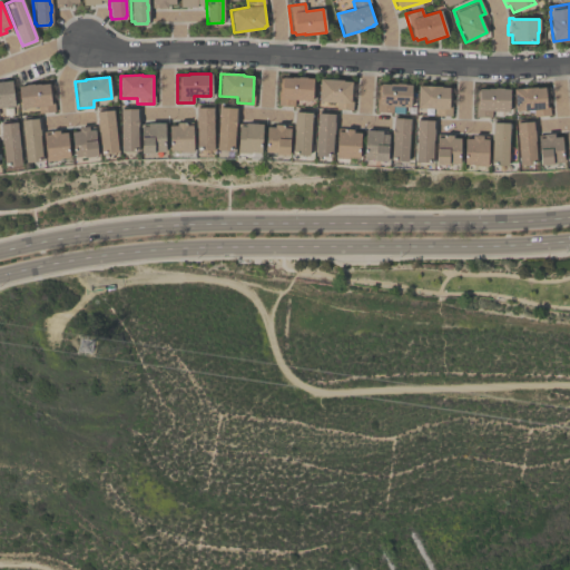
[(313,79),(312,100),(294,100),(293,105),(277,105),(279,77),(297,78),(297,77),(305,77),(305,79),(313,79)]
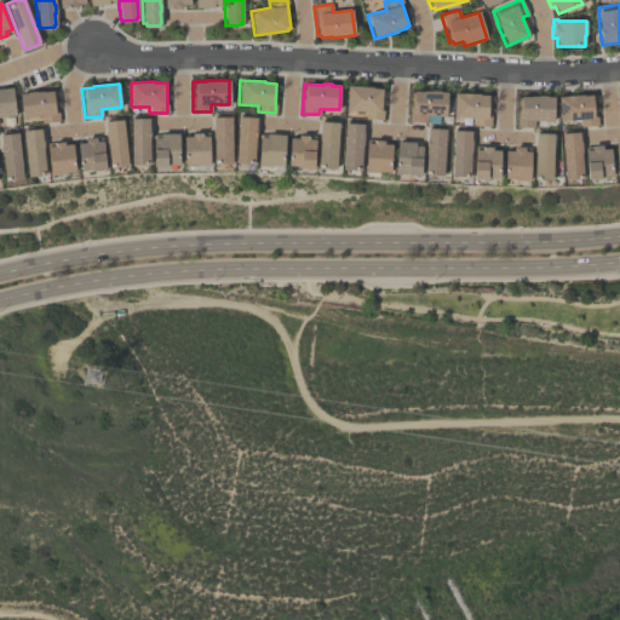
[(383,119),(365,118),(365,112),(346,110),(348,86),(372,87),(372,89),(384,90),(383,119)]
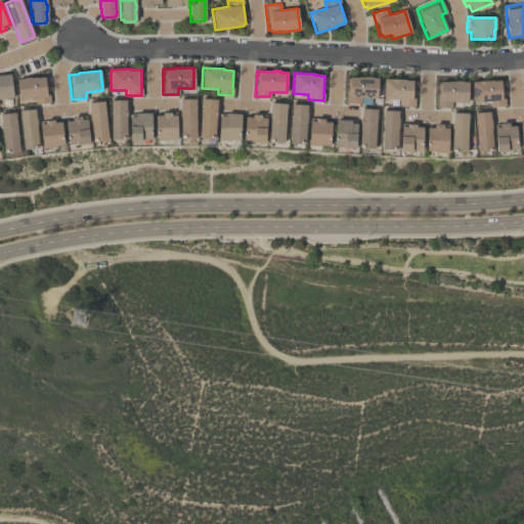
[(0,75),(10,74),(12,98),(0,98),(0,75)]
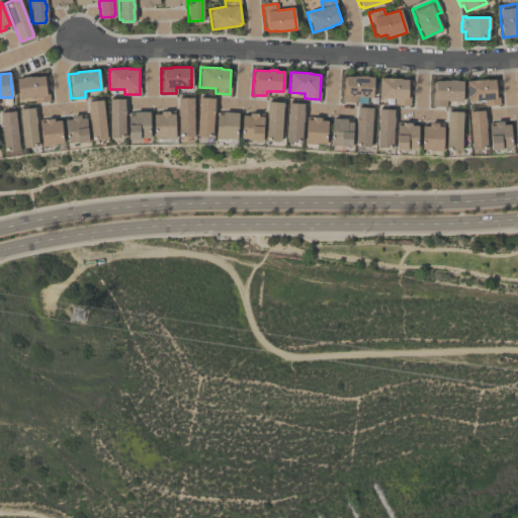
[(18,98),(17,93),(16,94),(15,81),(16,81),(16,78),(22,78),(22,77),(29,76),(29,77),(35,76),(35,77),(47,76),(49,101),(34,102),(33,97),(18,98)]
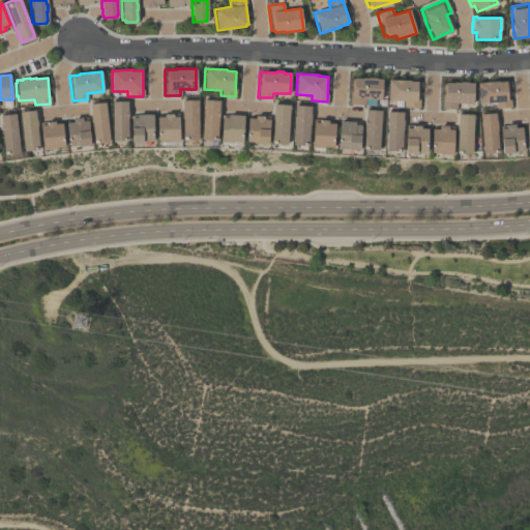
[(381,100),(364,99),(364,104),(349,104),(350,78),(367,79),(367,78),(376,78),(376,79),(382,80),(381,100)]
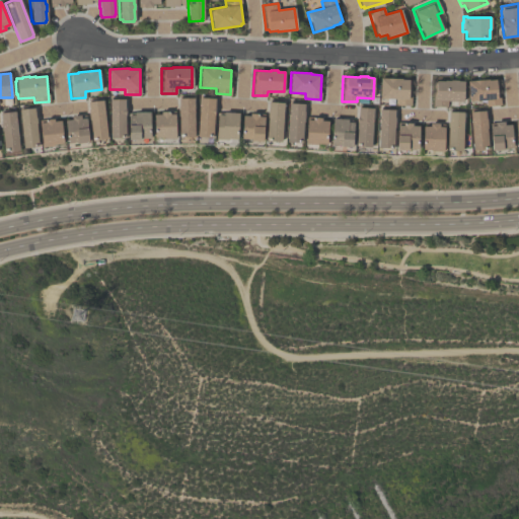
[(410,105),(395,104),(395,99),(379,98),(380,78),(401,79),(401,80),(411,80),(410,105)]
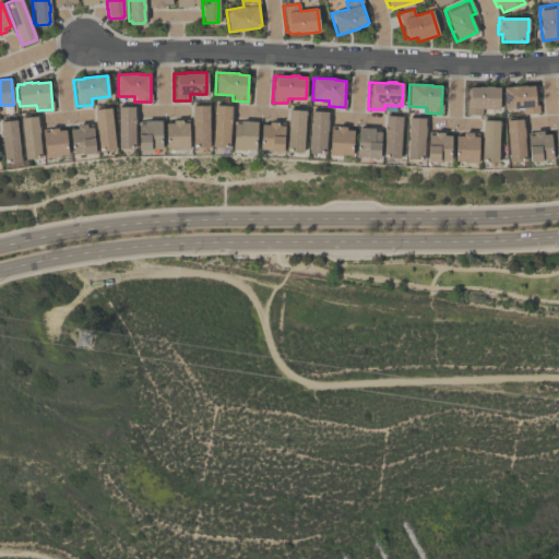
[(538,113),(522,114),(522,108),(504,109),(502,87),(525,85),(525,86),(534,86),(534,96),(537,96),(538,113)]
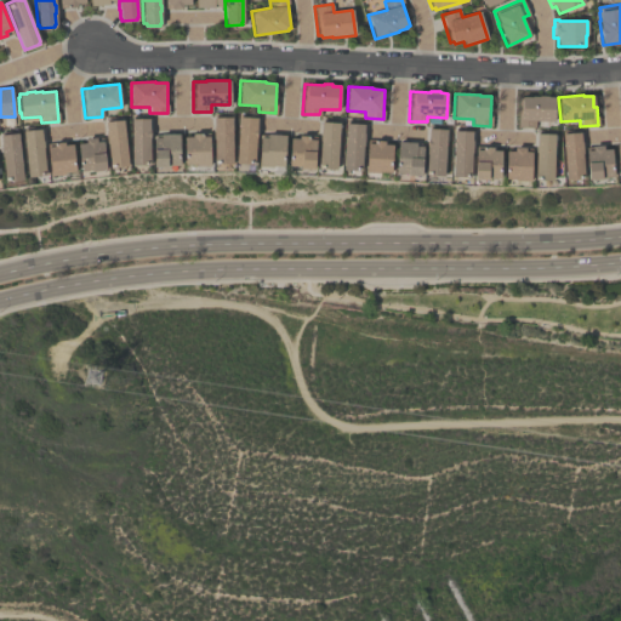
[(554,97),(553,121),(534,121),(534,127),(516,127),(517,97),(530,97),(531,97),(537,97),(537,96),(547,96),(547,97),(554,97)]
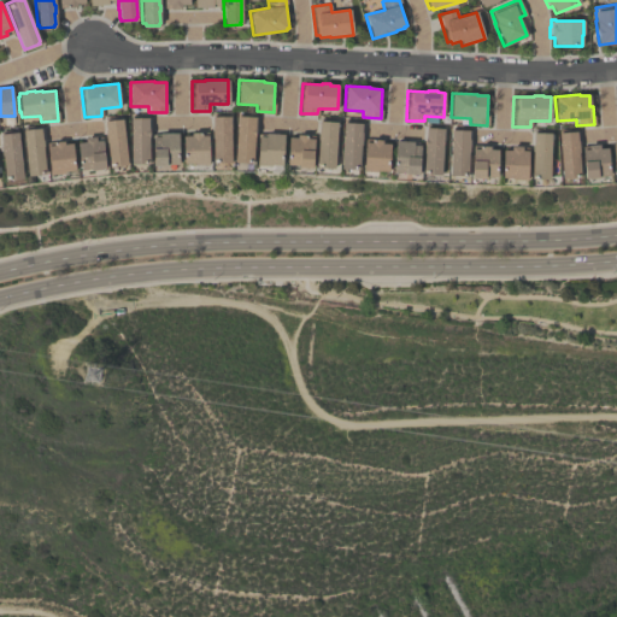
[(230,117),(231,165),(213,165),(212,139),(211,127),(212,127),(212,117),(230,117)]
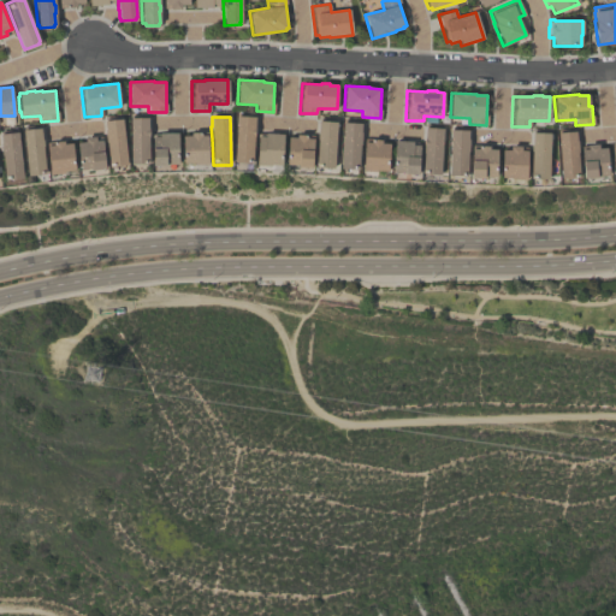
[(253,165),(235,164),(236,117),(254,118),(253,165)]
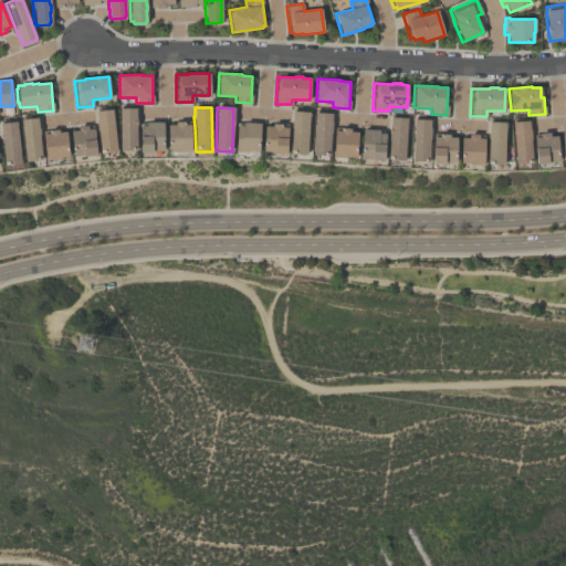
[(136,153),(121,153),(119,108),(136,108),(136,118),(136,127),(136,153)]
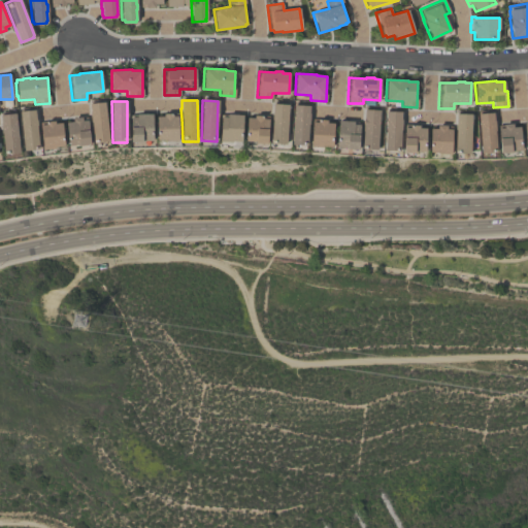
[(94,144),(109,142),(104,102),(90,104),(91,112),(90,112),(91,123),(92,123),(94,144)]
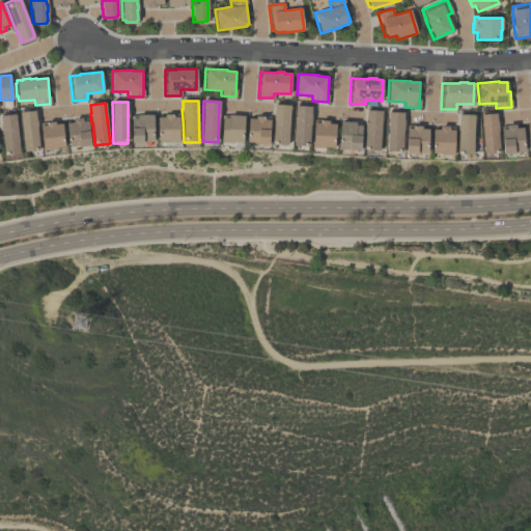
[(274,105),(289,106),(287,147),(272,146),(274,105)]
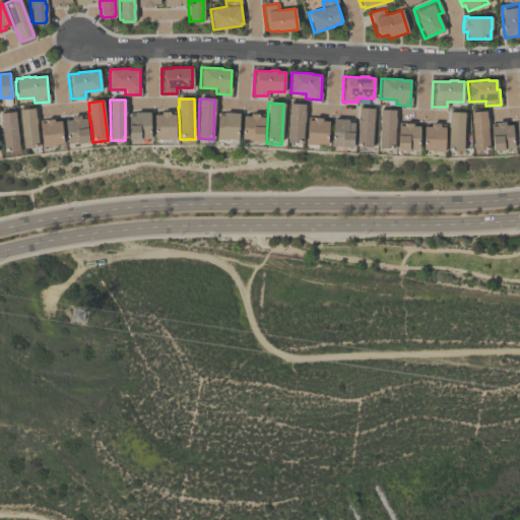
[(304,105),(304,113),(305,113),(305,123),(304,123),(303,144),(287,144),(288,105),(304,105)]
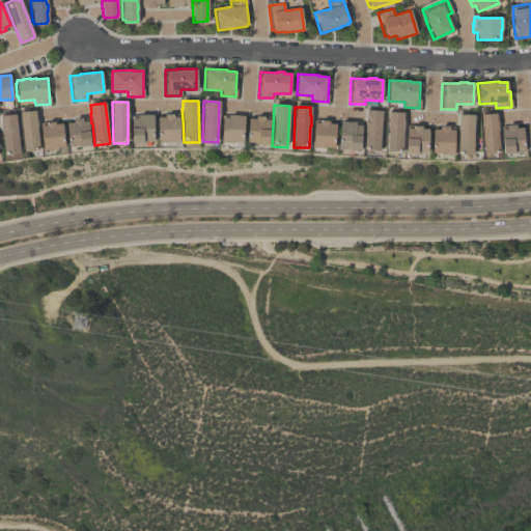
[(364,150),(365,120),(366,120),(366,110),(381,111),(380,151),(364,150)]
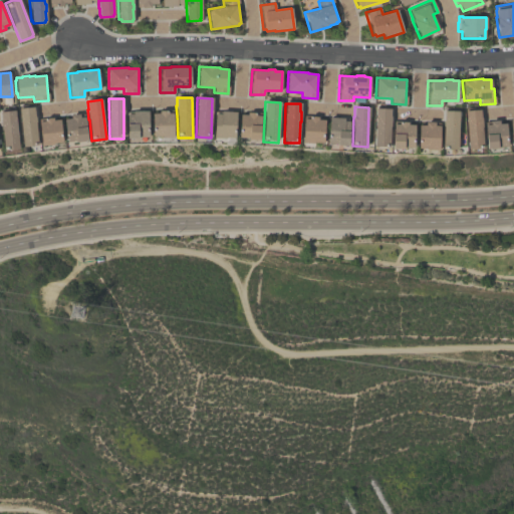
[(37,147),(23,148),(19,108),(33,107),(34,117),(35,117),(36,122),(35,122),(37,147)]
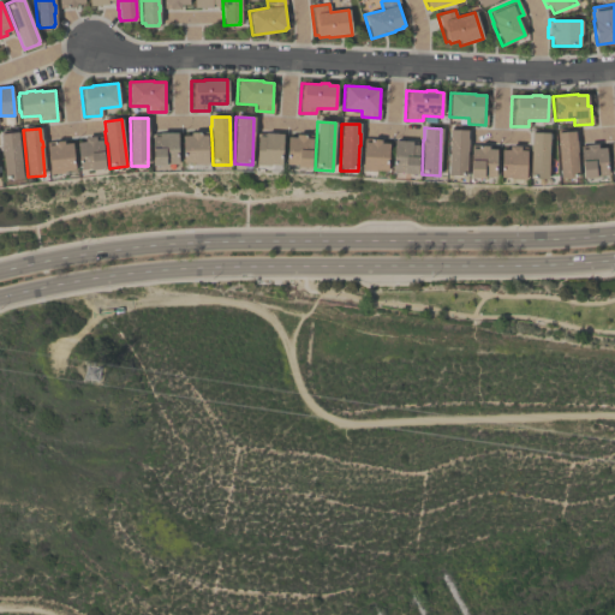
[(448,177),(449,131),(467,131),(466,141),(467,141),(467,153),(466,153),(466,178),(448,177)]
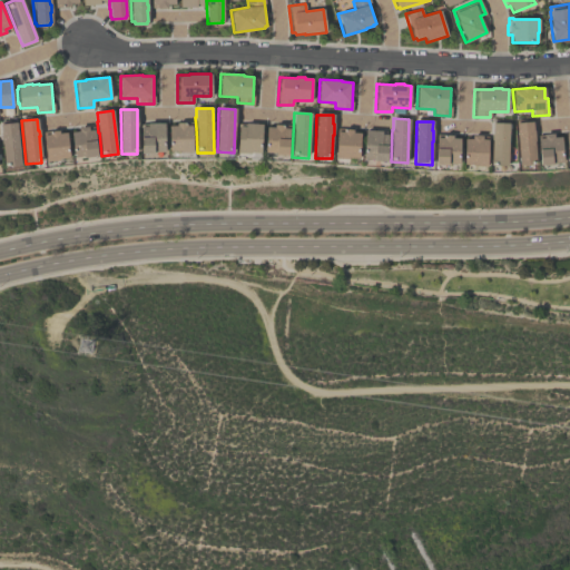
[(21,167),(5,168),(2,145),(1,145),(0,133),(1,133),(0,125),(17,123),(21,167)]
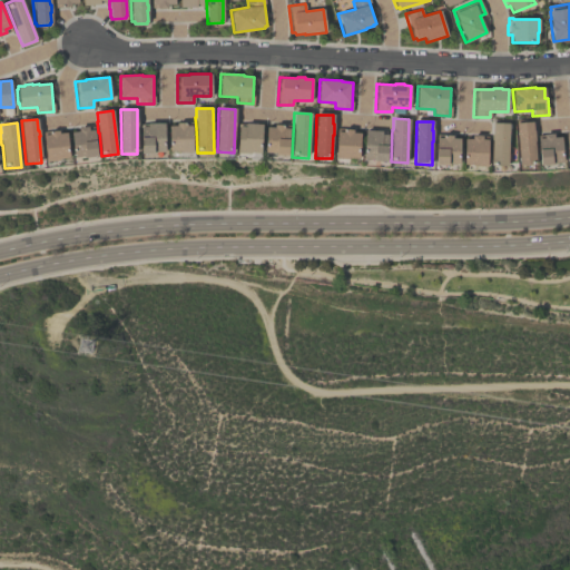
[(516,124),(531,123),(532,130),(533,130),(534,141),(533,143),(534,166),(519,167),(516,124)]
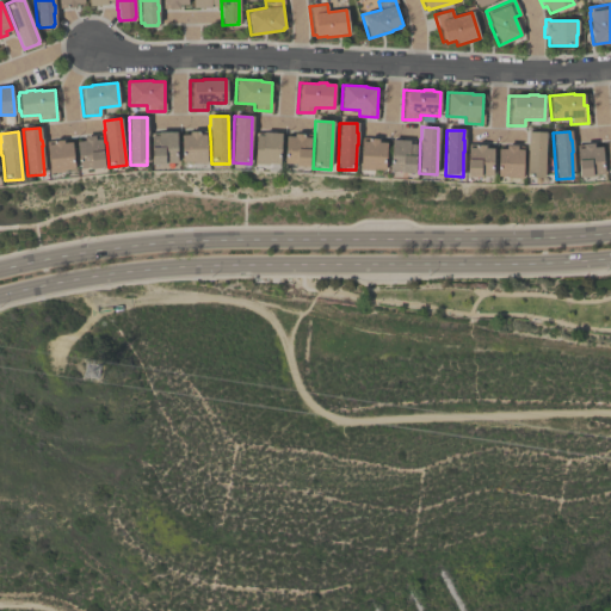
[(177,165),(165,165),(165,167),(152,167),(152,136),(158,136),(158,133),(177,133),(177,165)]
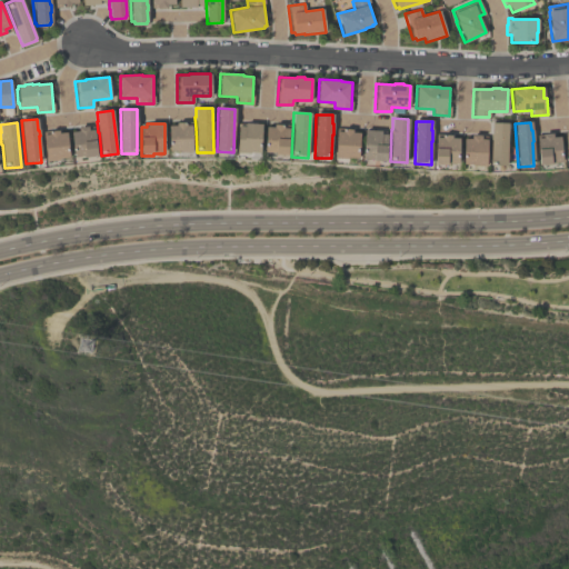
[(192,126),(192,155),(179,155),(179,152),(169,153),(169,127),(176,127),(176,123),(186,123),(186,126),(192,126)]
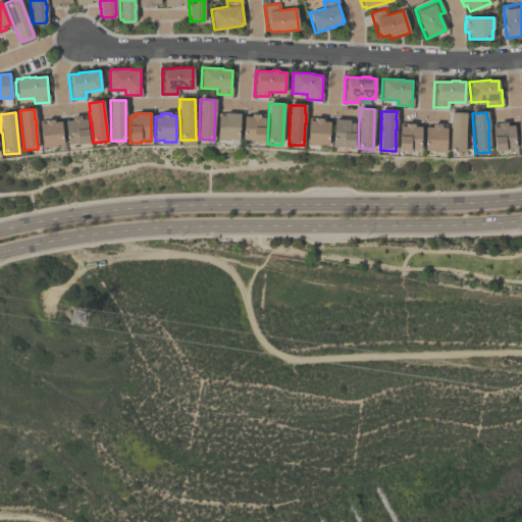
[(449,153),(450,113),(465,113),(464,154),(449,153)]
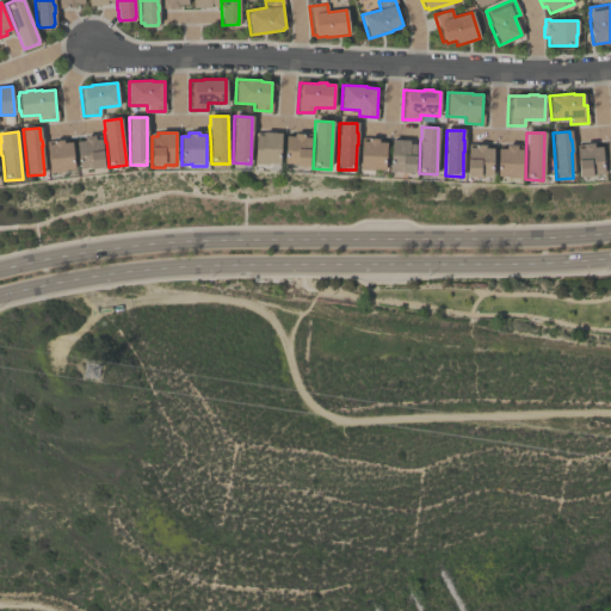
[(281,135),(279,166),(269,165),(269,167),(254,166),(257,134),(263,134),(281,135)]
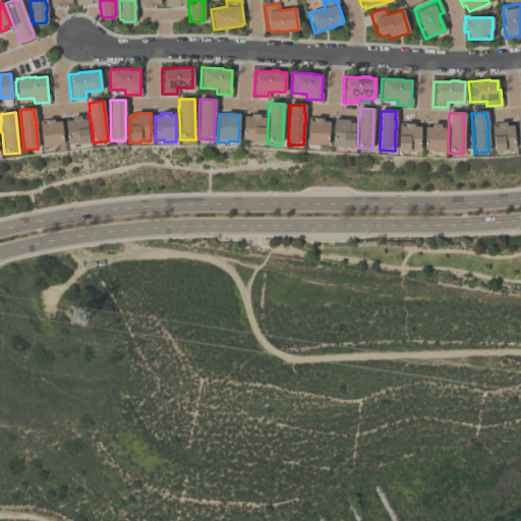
[(242,141),(243,117),(250,118),(250,115),(259,115),(259,118),(266,119),(264,145),(252,143),(253,141),(242,141)]
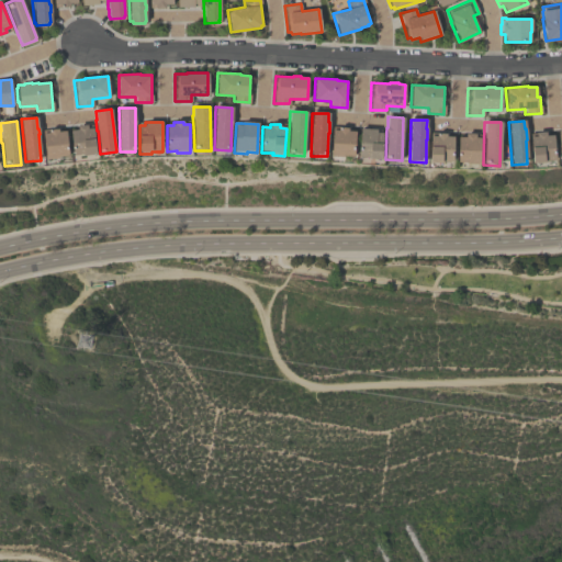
[(96,157),(85,158),(85,156),(74,157),(70,131),(77,131),(77,126),(87,125),(87,130),(92,128),(96,157)]
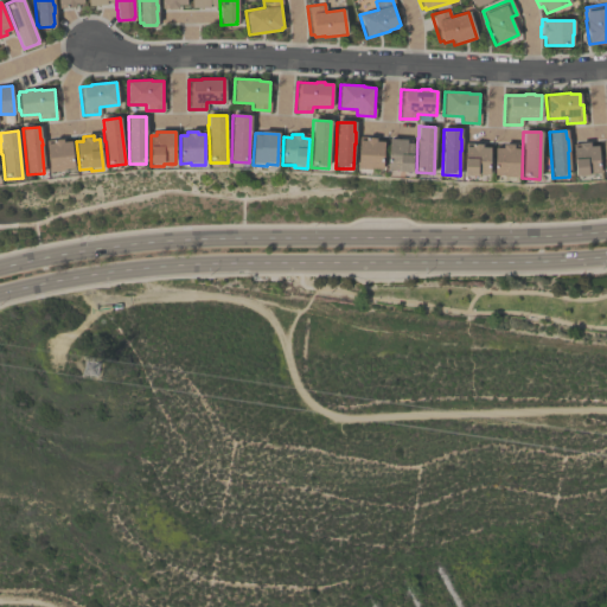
[(382,170),(371,170),(371,171),(358,171),(358,141),(365,141),(365,139),(376,139),(376,141),(383,141),(382,170)]
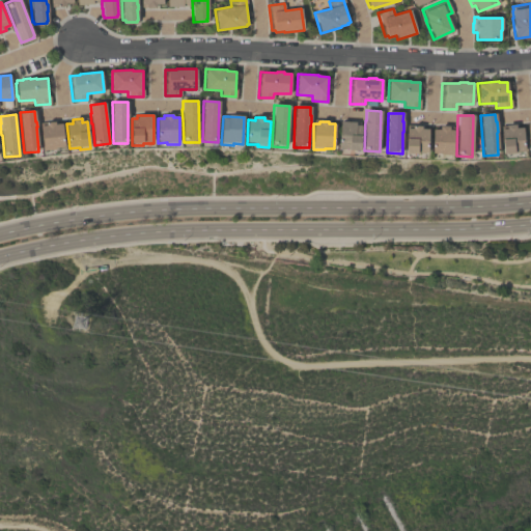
[(64,149),(55,150),(55,151),(44,152),(39,123),(46,122),(46,123),(55,122),(55,126),(61,124),(64,149)]
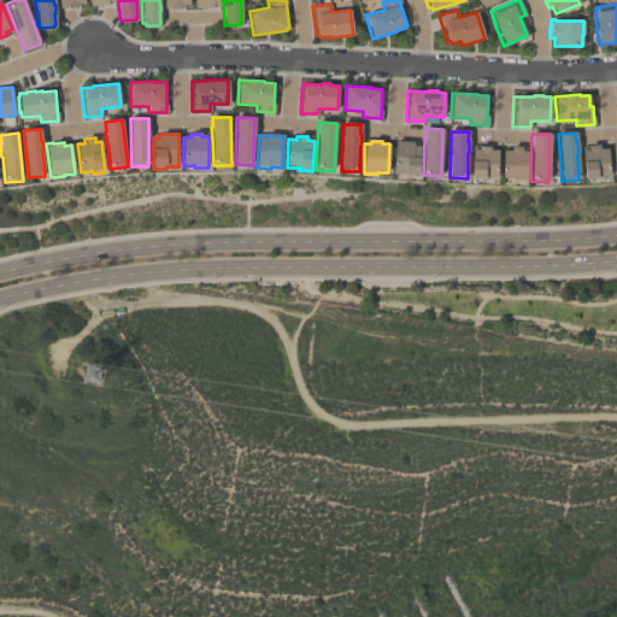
[(418,177),(404,176),(405,174),(393,174),(395,142),(413,142),(421,144),(418,177)]
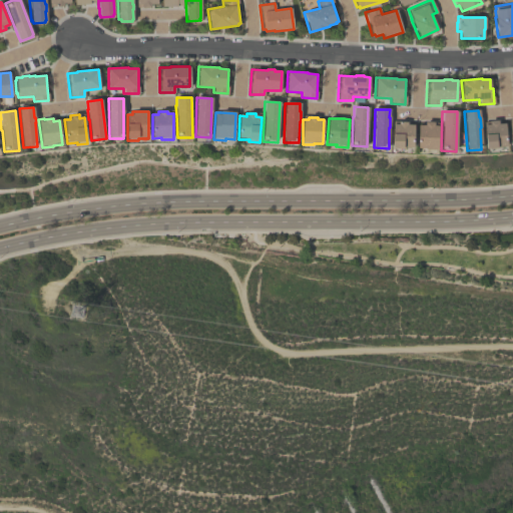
[(414,149),(405,149),(405,150),(403,150),(393,150),(394,121),(406,122),(406,123),(407,123),(407,125),(414,126),(414,149)]
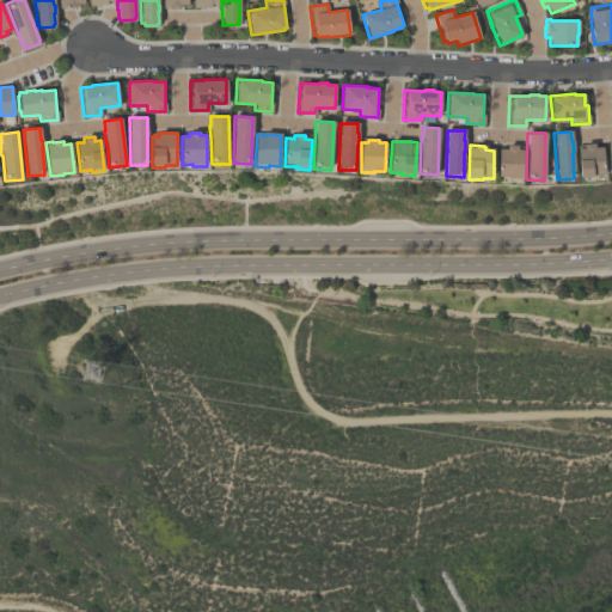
[(604,176),(593,176),(593,178),(592,178),(592,179),(580,181),(576,146),(593,145),(593,148),(601,148),(604,176)]
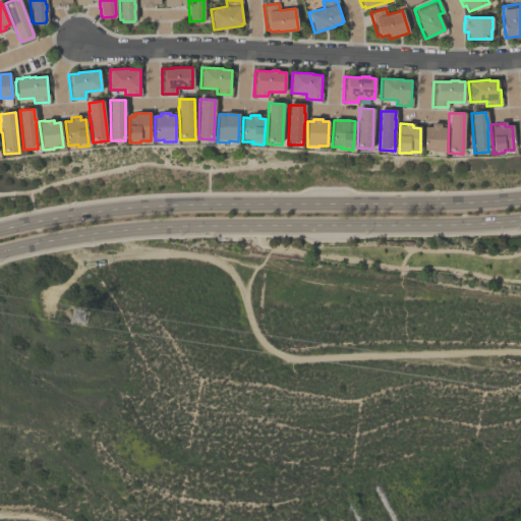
[(424,128),(430,128),(430,124),(440,125),(445,125),(445,128),(445,154),(432,153),(432,152),(423,152),(424,128)]
